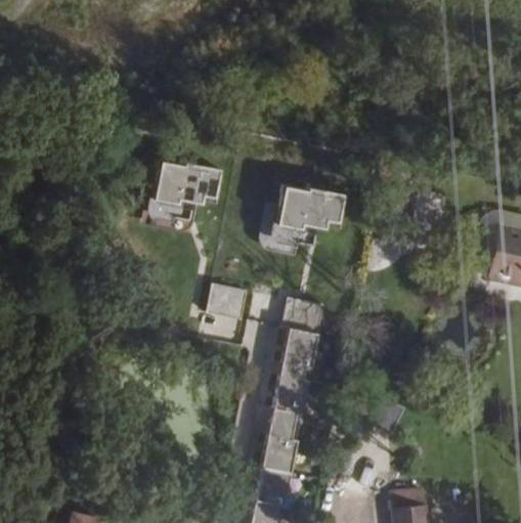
[(164,157),(157,194),(216,207),(224,169),(164,157)]
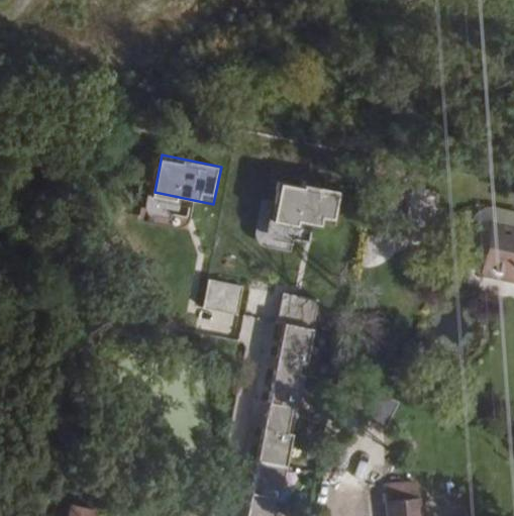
[(336,224),(343,192),(278,178),(266,235),(301,243),(306,217),(336,224)]
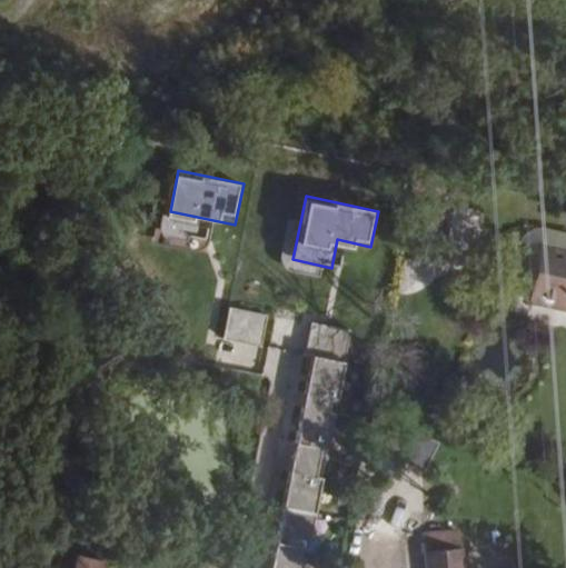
[(533,275),(538,249),(540,230),(530,230),(523,233),(517,239),(514,248),(509,270),(533,275)]
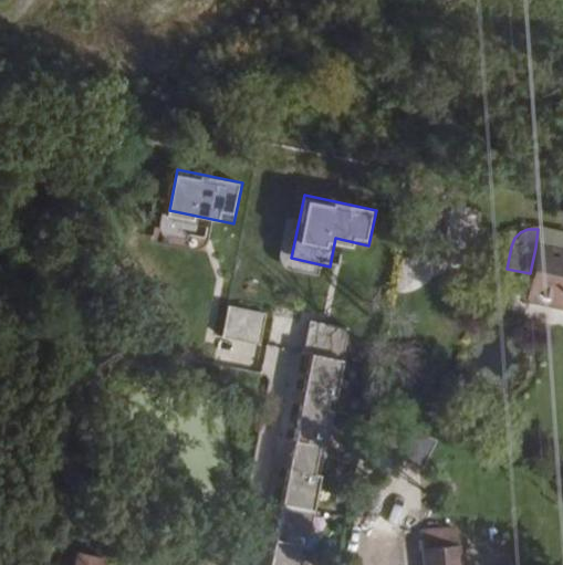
[(562,233),(538,229),(535,248),(562,252),(562,233)]
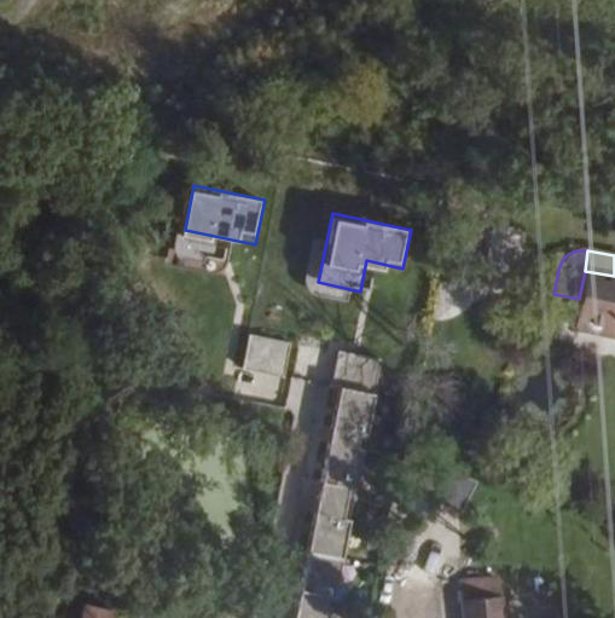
[(579,299),(573,331),(609,340),(611,329),(614,329),(614,276),(585,271),(579,299)]
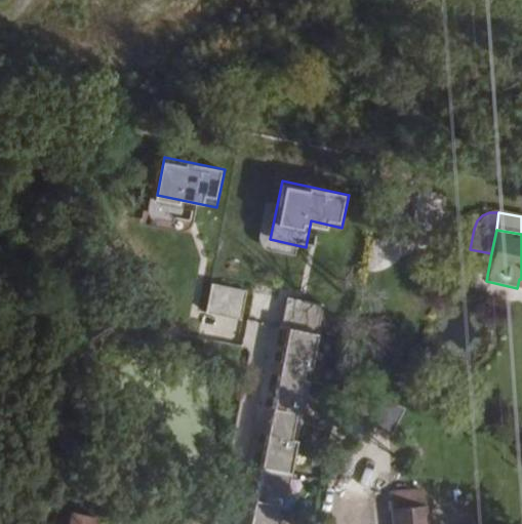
[(243,317),(245,286),(207,284),(205,316),(243,317)]
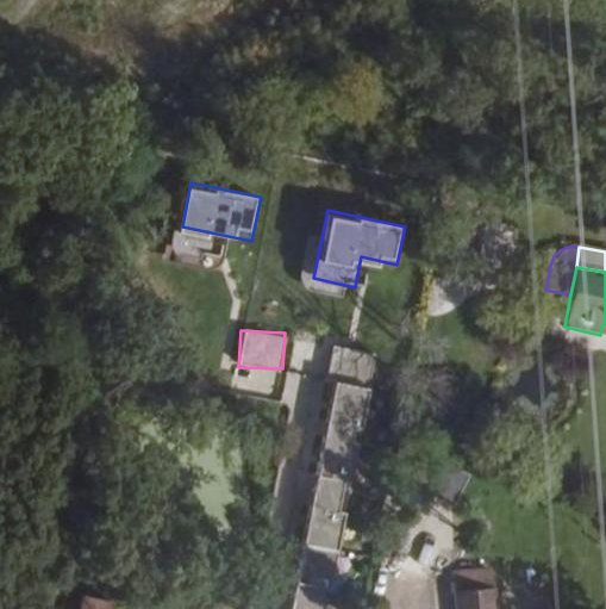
[(449,572),(450,592),(488,589),(487,569),(449,572)]
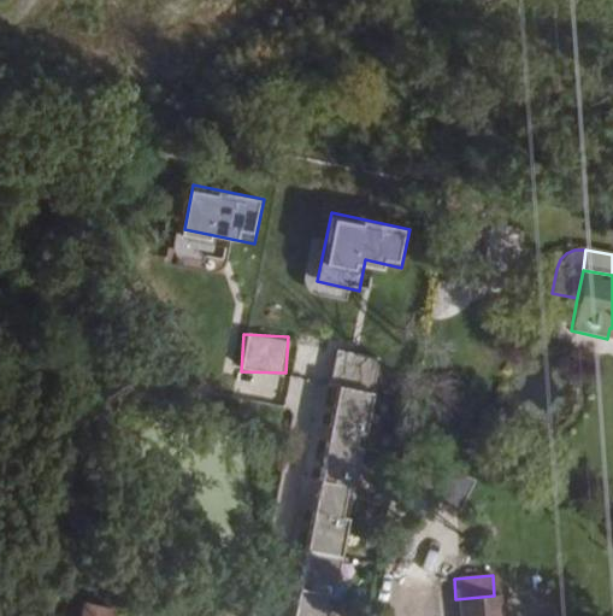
[(496,615),(494,596),(455,599),(457,615),(496,615)]
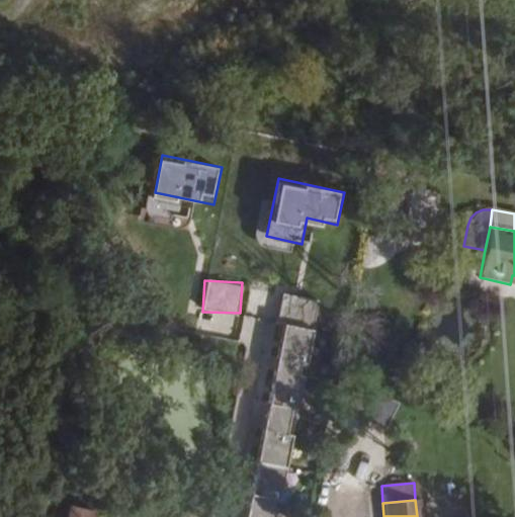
[(94,516),(95,514),(66,508),(63,516),(94,516)]
